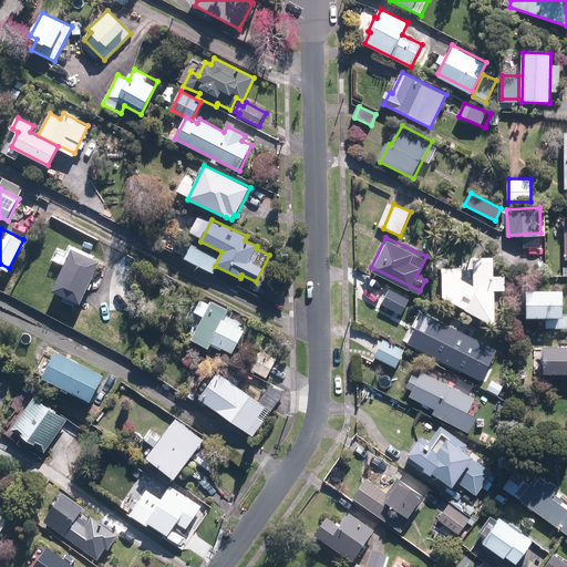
[(189,247),(178,241),(174,250),(185,255),(189,247)]
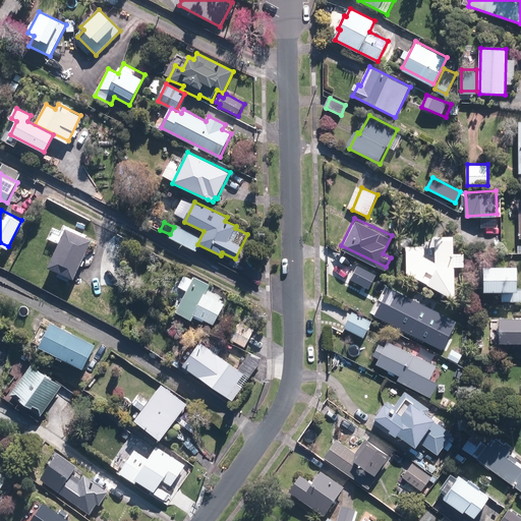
[(335,222),(329,234),(336,237),(342,226),(335,222)]
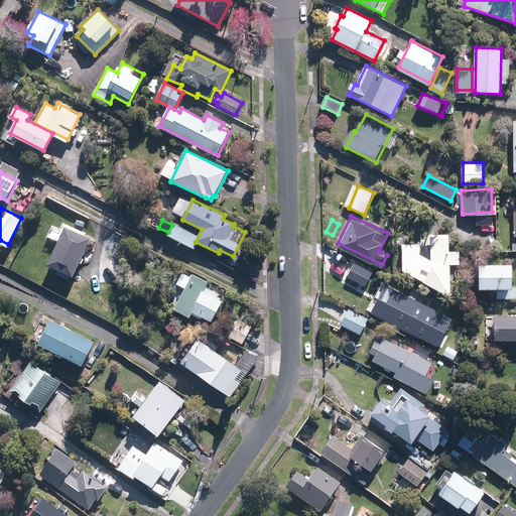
[(199,236),(175,224),(169,235),(192,247),(199,236)]
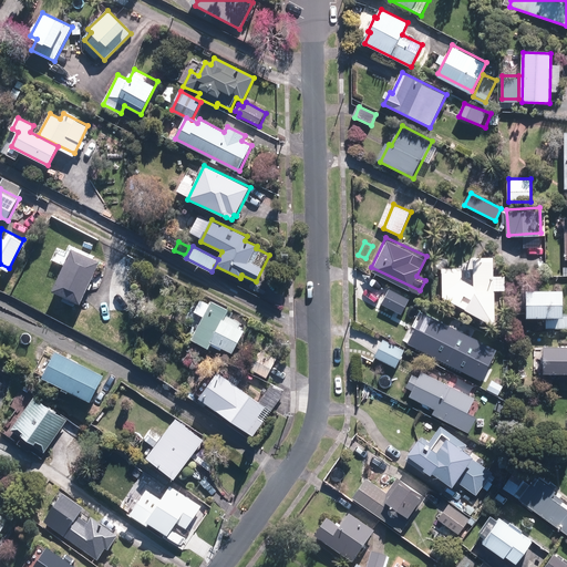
[(75,248),(55,289),(76,300),(96,258),(75,248)]
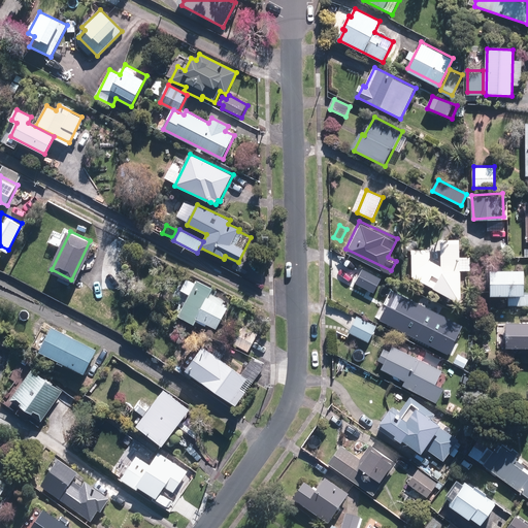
[(431,248),(411,248),(413,272),(461,301),(459,238),(440,239),(441,264),(431,259),(431,248)]
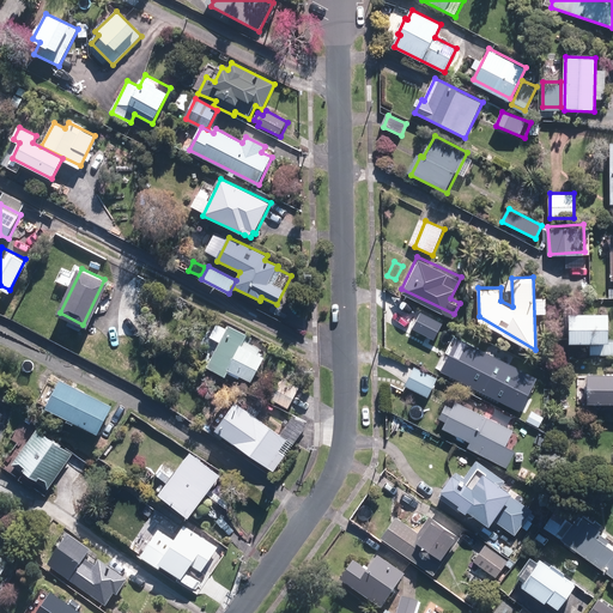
[(443,320),(422,308),(413,325),(435,337),(443,320)]
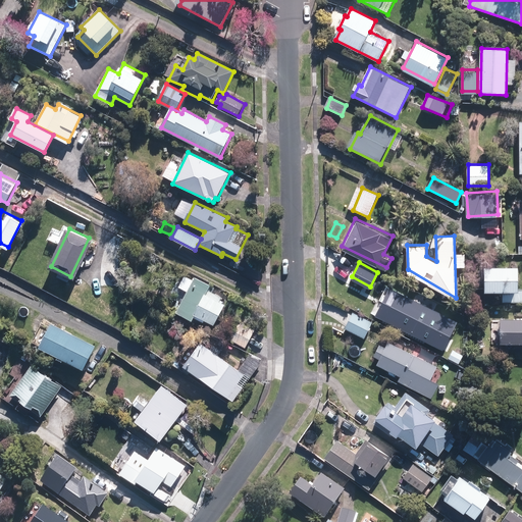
[(519,262),(485,263),(485,286),(520,285),(519,262)]
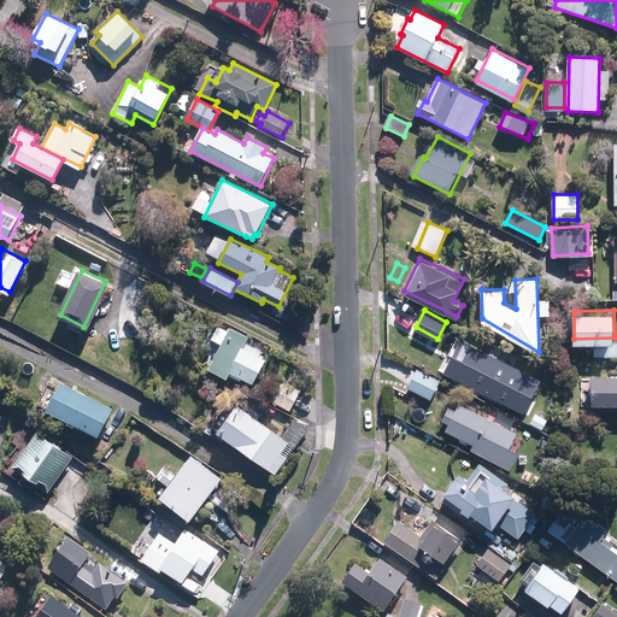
[(253,338),(222,319),(205,352),(210,354),(206,363),(228,374),(229,371),(241,378),(244,375),(252,380),(265,356),(260,353),(263,348),(251,342),(253,338)]
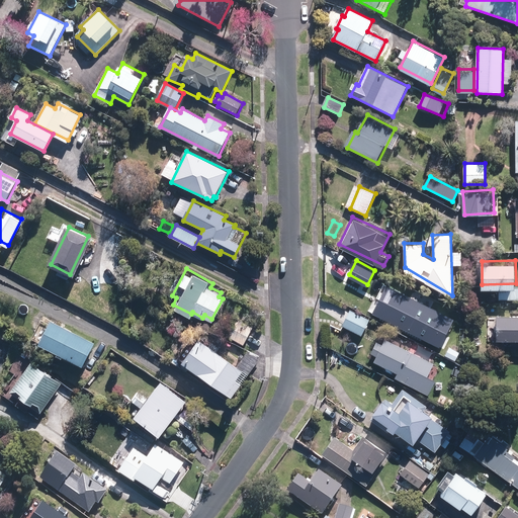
[(517,284),(500,285),(500,298),(517,297),(517,284)]
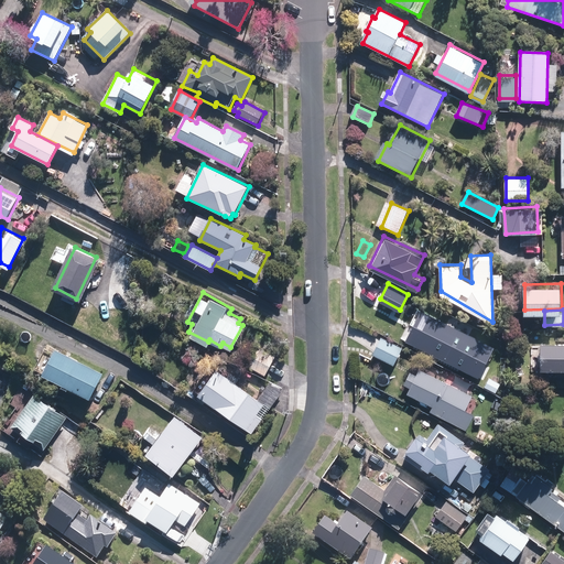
[(491,345),(425,311),(409,343),(475,377),(491,345)]
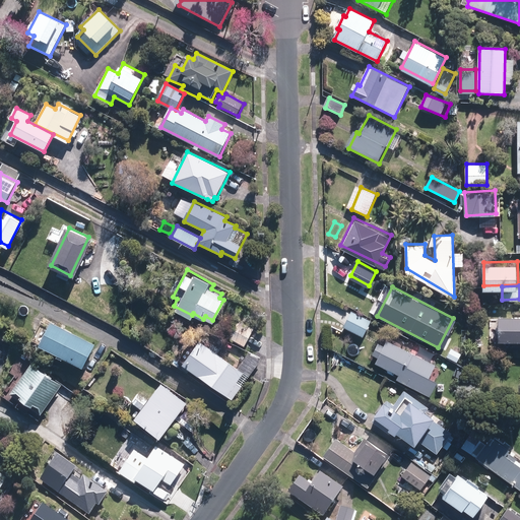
[(372,319),(352,309),(344,325),(364,335),(372,319)]
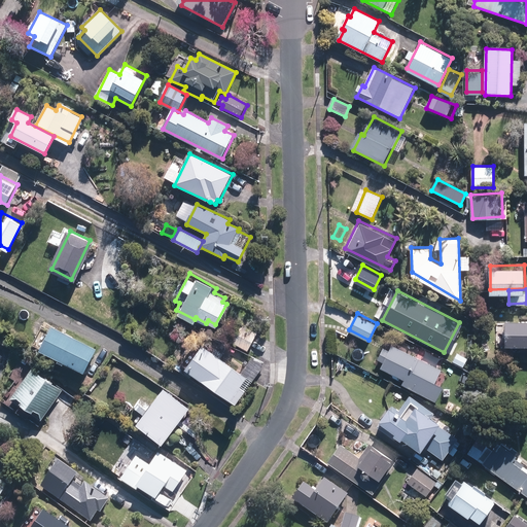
[(526,317),(506,318),(506,343),(526,343),(526,317)]
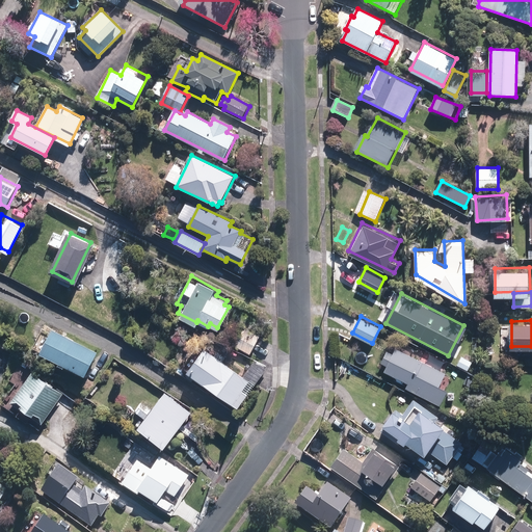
[(242,325),(234,343),(250,351),(259,334),(242,325)]
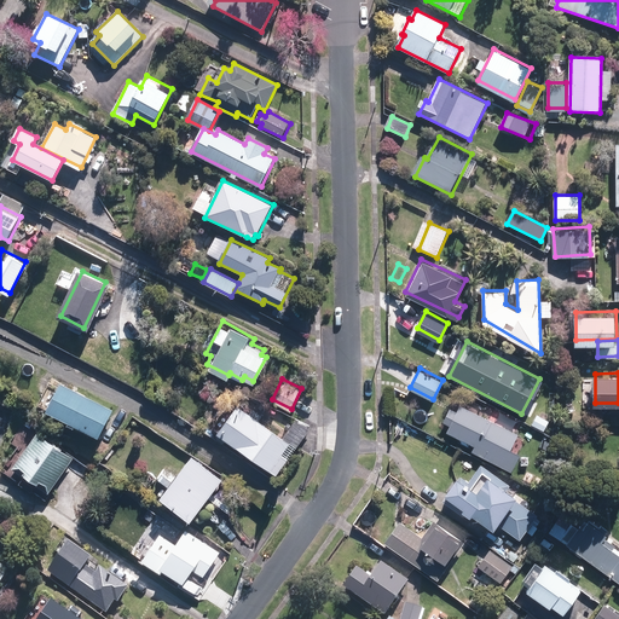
[(59,382),(45,409),(96,437),(110,409),(59,382)]
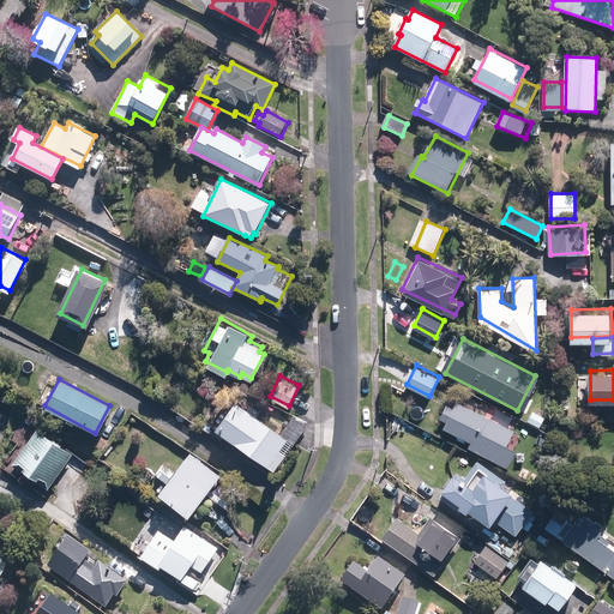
[(238,399),(217,426),(272,468),(293,441),(238,399)]
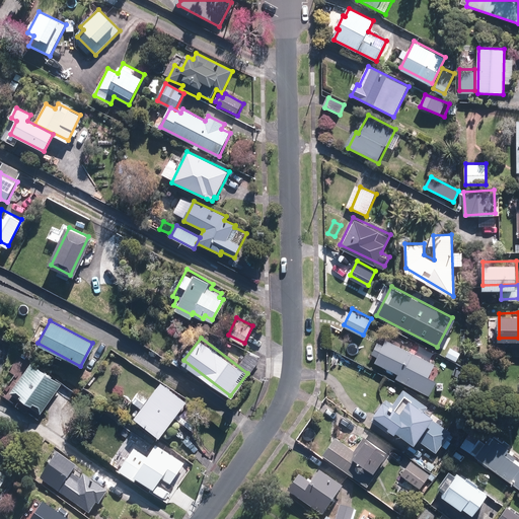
[(429,375),(436,361),(387,338),(384,344),(378,341),(369,359),(398,372),(396,376),(430,393),(437,379),(429,375)]
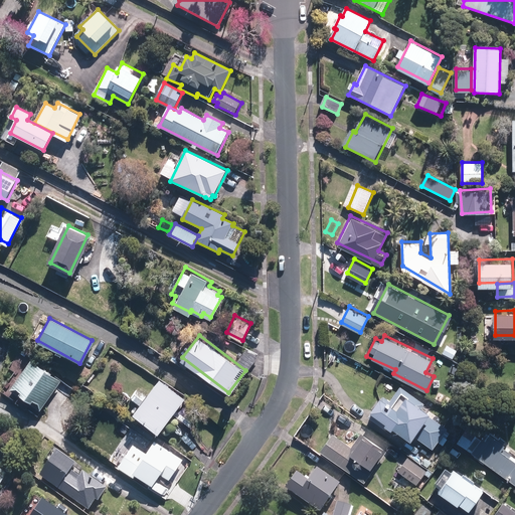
[(457,348),(448,344),(444,352),(453,357),(457,348)]
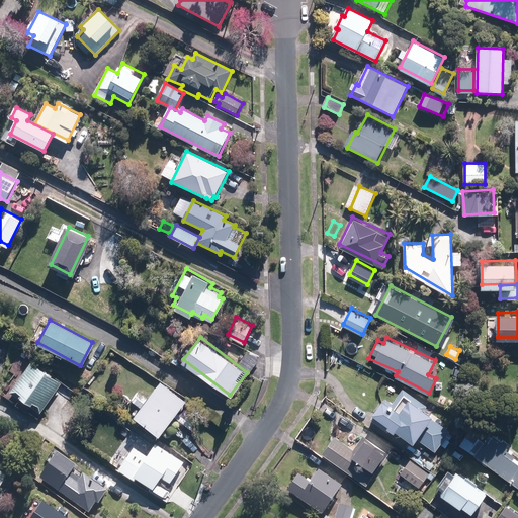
[(59,381),(30,361),(11,390),(38,409),(59,381)]
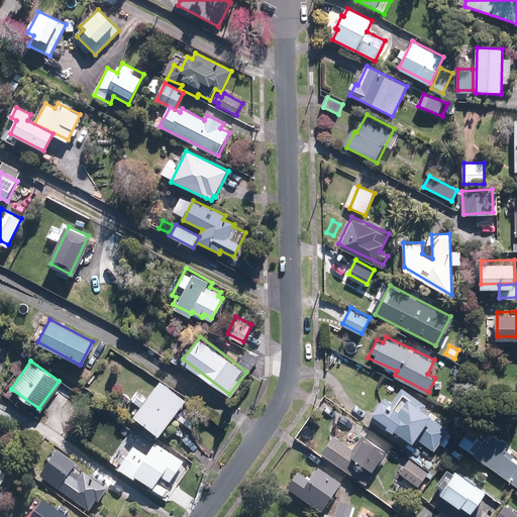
[(186,399),(163,381),(136,413),(160,431),(186,399)]
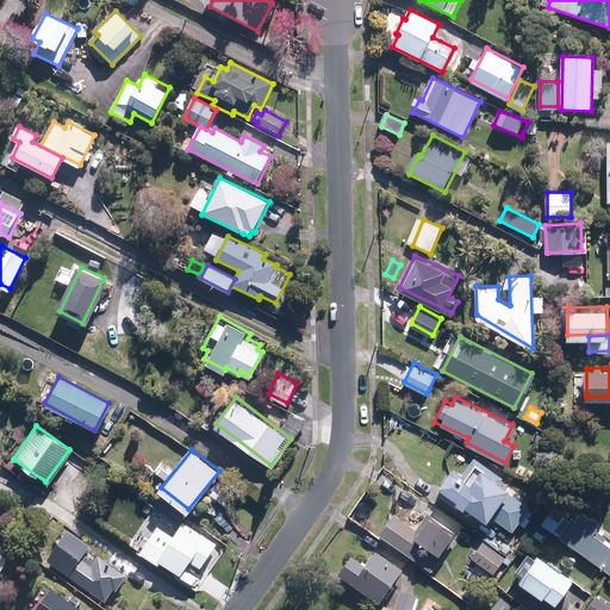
[(452,466),(440,483),(489,517),(491,514),(514,529),(531,504),(510,489),(512,485),(473,459),(462,474),(452,466)]
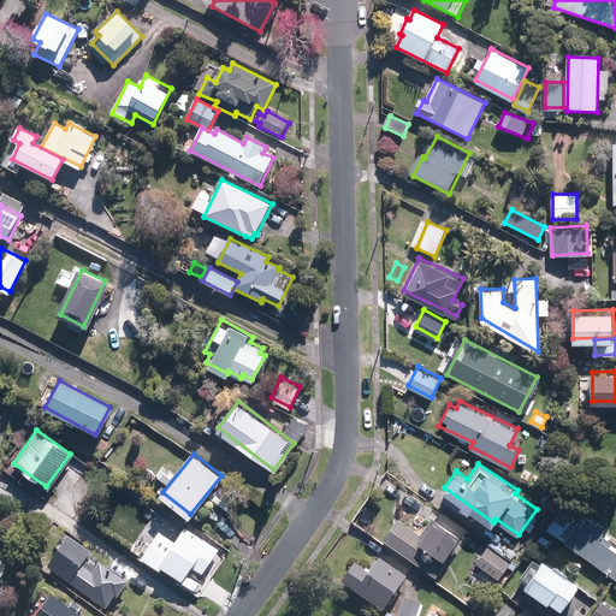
[(546,527),(615,576),(615,549),(600,537),(605,529),(582,513),(579,516),(563,505),(546,527)]
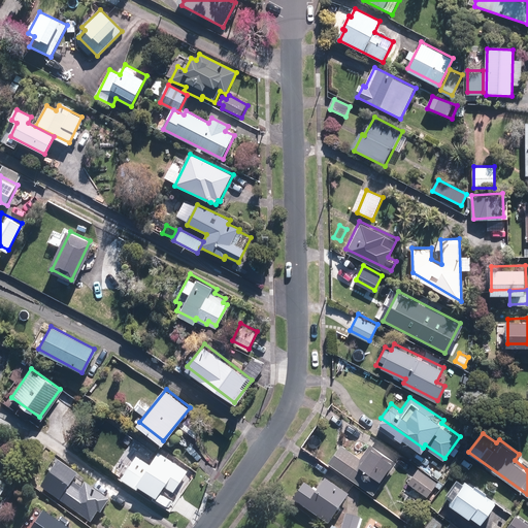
[(340,444),(329,460),(373,492),(397,460),(370,440),(358,457),(340,444)]
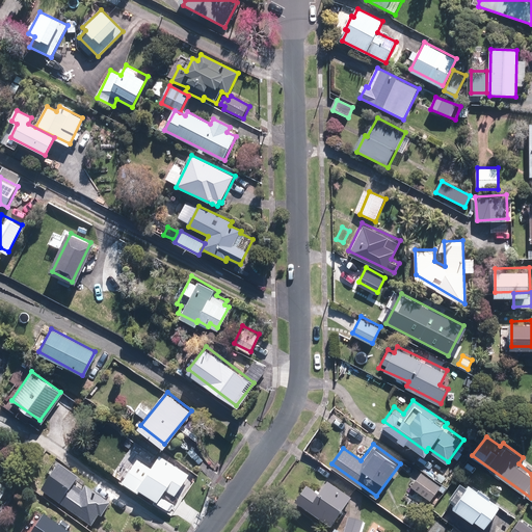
[(188,473),(161,453),(140,482),(159,496),(166,485),(176,493),(178,489),(187,496),(196,482),(186,475),(188,473)]
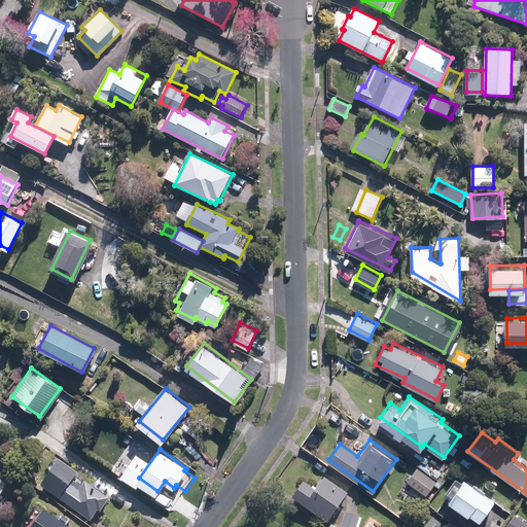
[(76,469),(60,459),(42,485),(59,495),(76,469)]
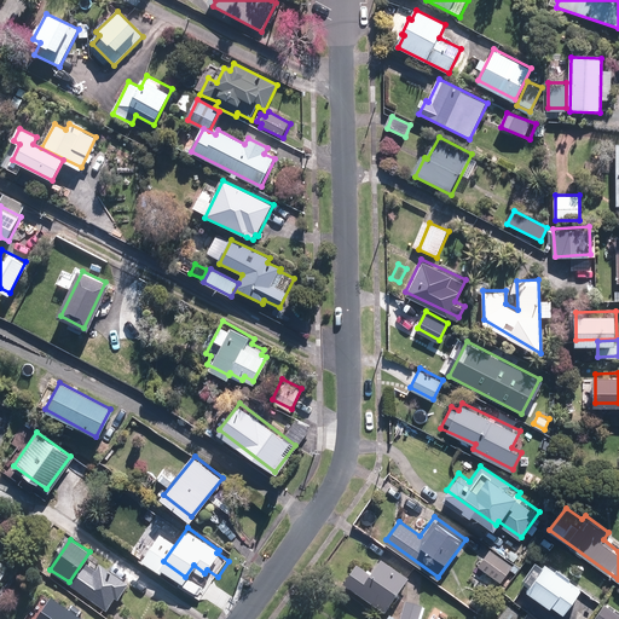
[(492,550),(474,576),(495,591),(514,566),(492,550)]
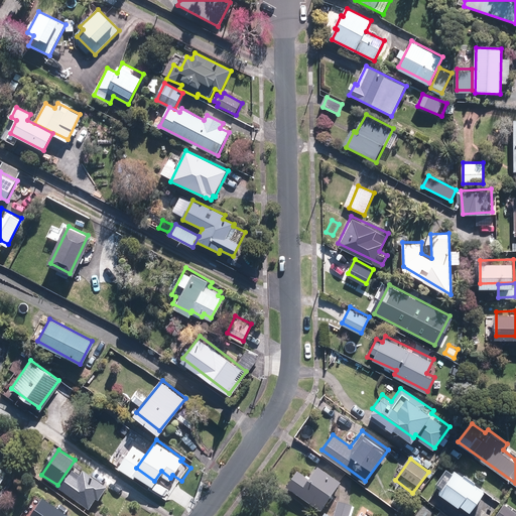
[(0,485),(9,474),(0,467),(0,485)]
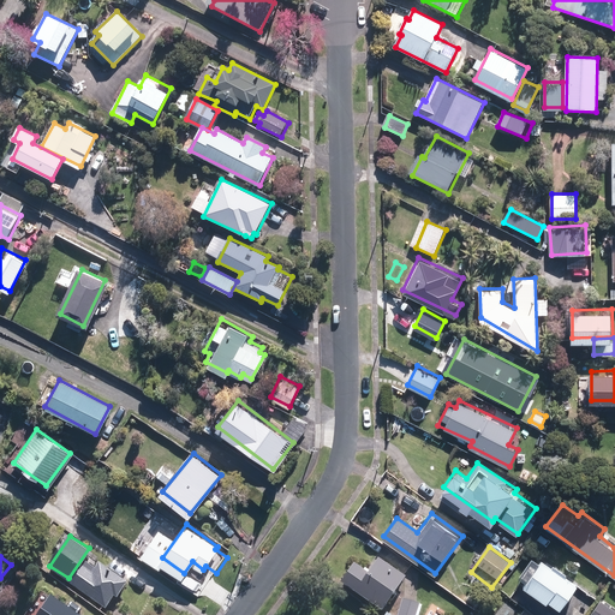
[(127,581),(91,556),(71,584),(107,609),(127,581)]
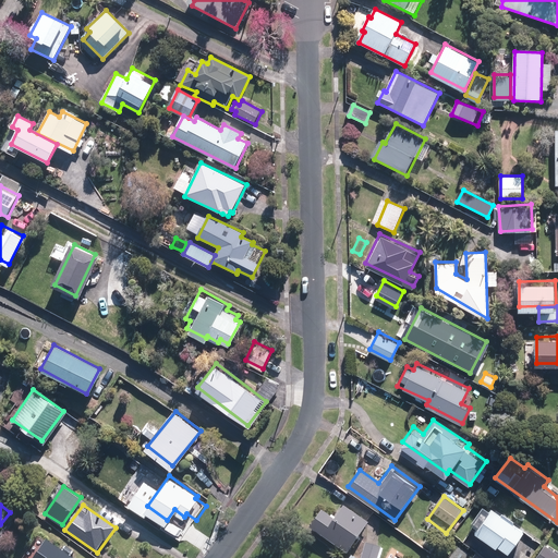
[(508,550),(523,529),(513,521),(516,519),(504,511),(501,513),(492,506),(475,529),(508,550)]
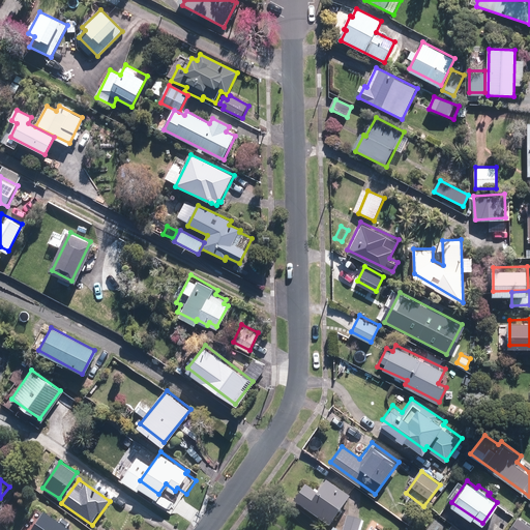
[(306,483),(296,499),(330,523),(349,497),(326,481),(319,492),(306,483)]
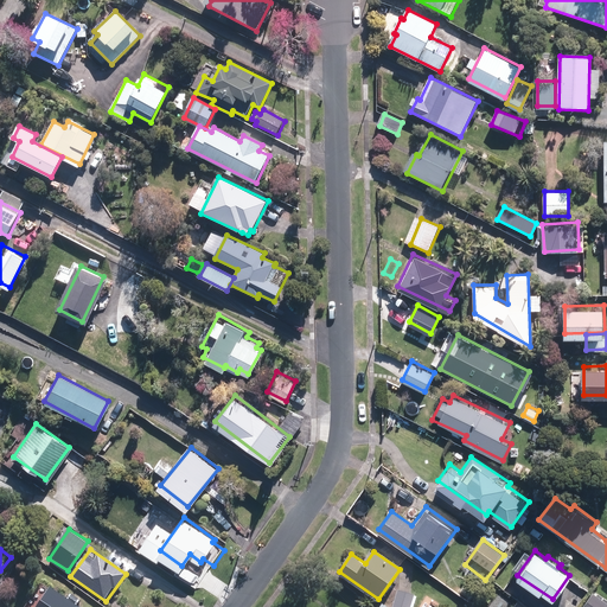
[(37,606),(83,606),(51,586),(37,606)]
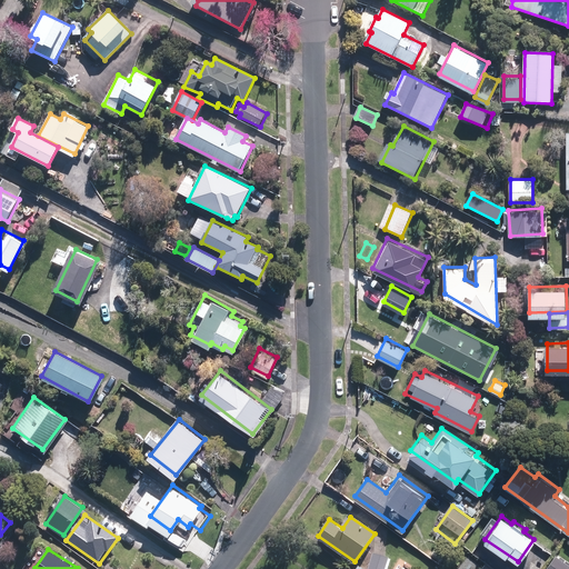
[(385,568),(388,557),(373,553),(369,568),(385,568)]
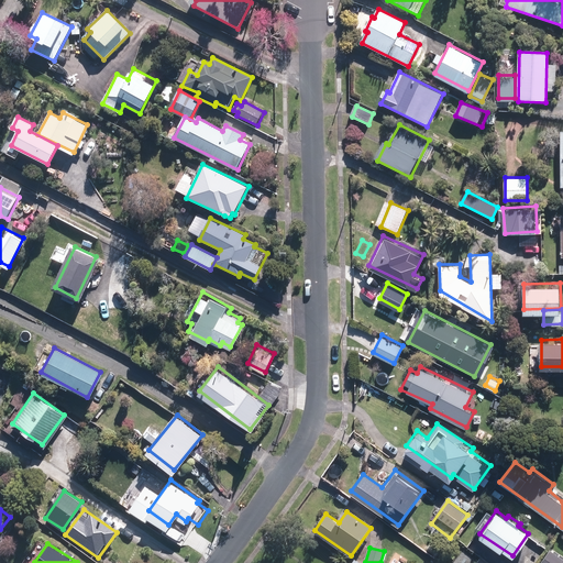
[(464,548),(453,562),(482,562),(484,561),(464,548)]
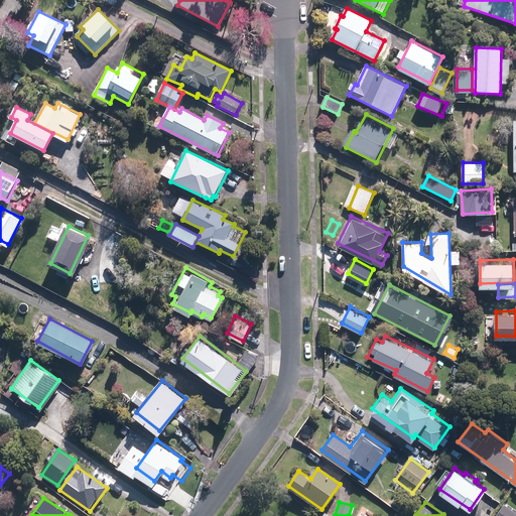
[(515,515),(515,509),(505,502),(495,515),(515,515)]
